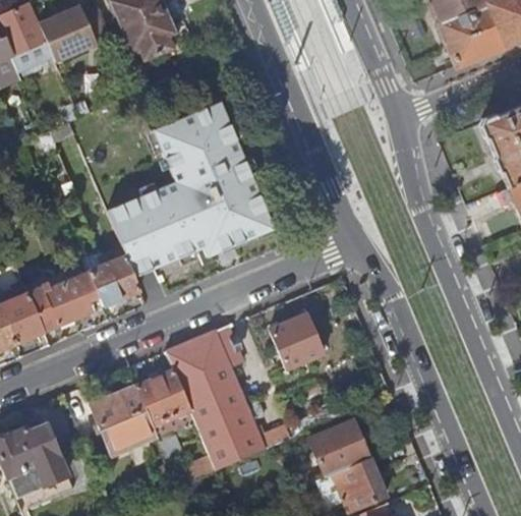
[(114,0),(127,32),(120,35),(127,51),(134,48),(135,51),(141,48),(146,57),(173,46),(169,37),(176,34),(162,2),(165,0),(114,0)]
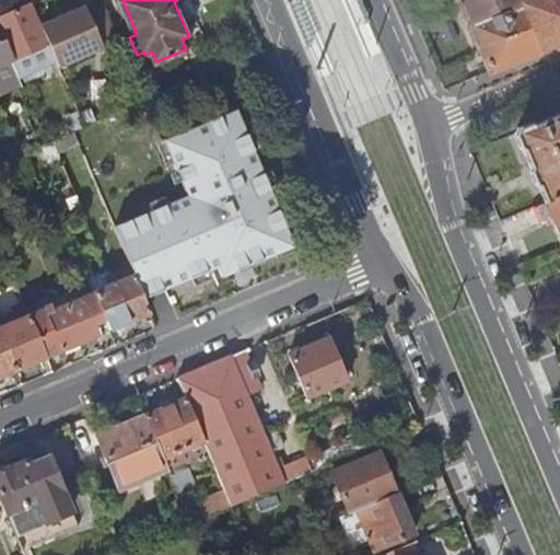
[(461,0),(490,69),(559,41),(559,0),(461,0)]
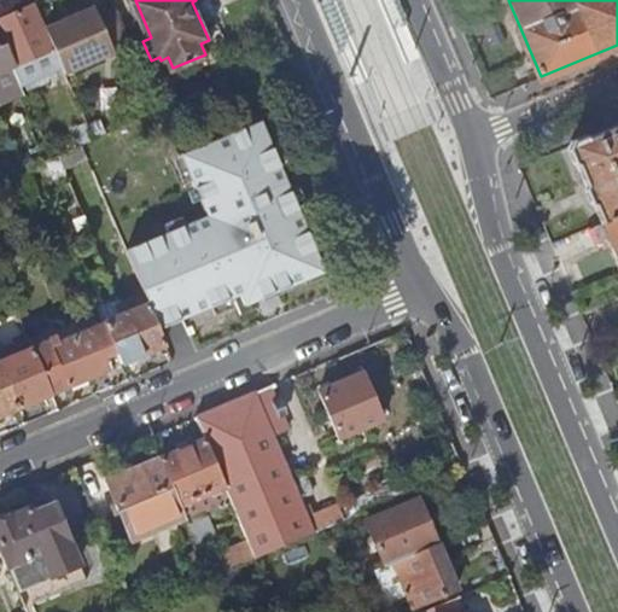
[(0,33),(1,33),(6,44),(15,63),(56,46),(46,25),(35,1),(0,16),(0,33)]
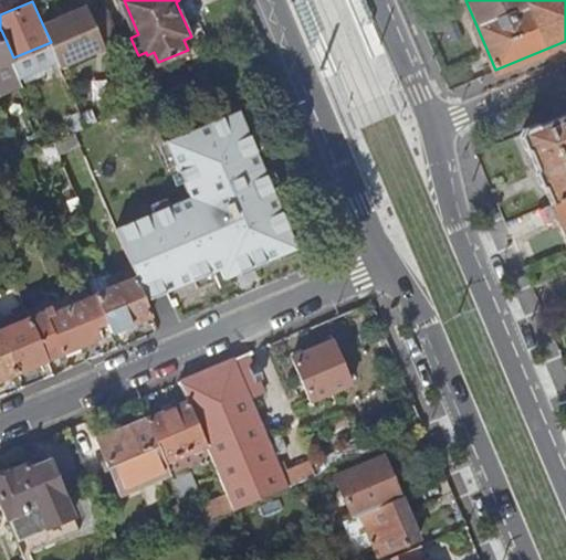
[(87,3),(42,23),(51,42),(61,65),(123,39),(106,2),(90,9),(87,3)]
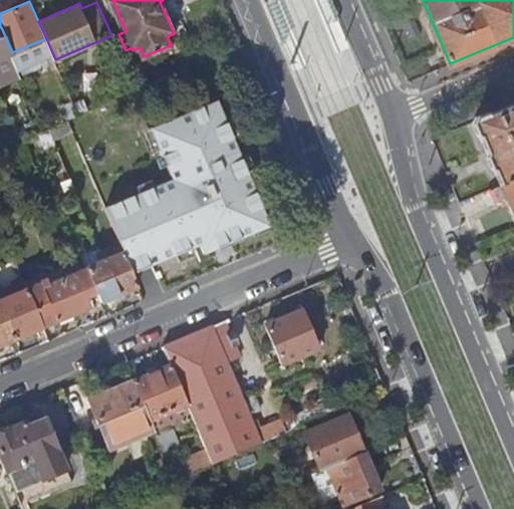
[(0,81),(1,84),(22,74),(12,52),(5,36),(0,37),(0,81)]
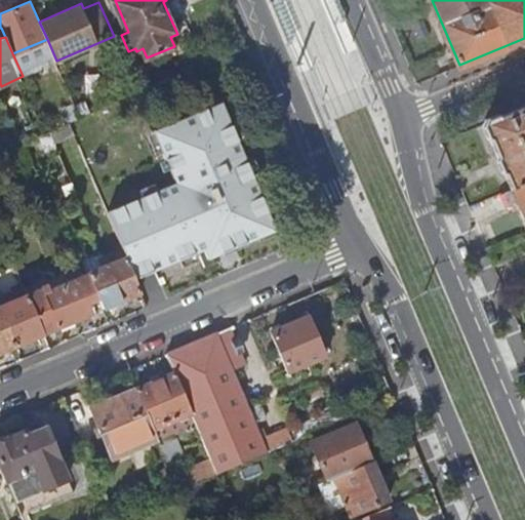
[(524,106),(483,123),(512,189),(524,183),(524,106)]
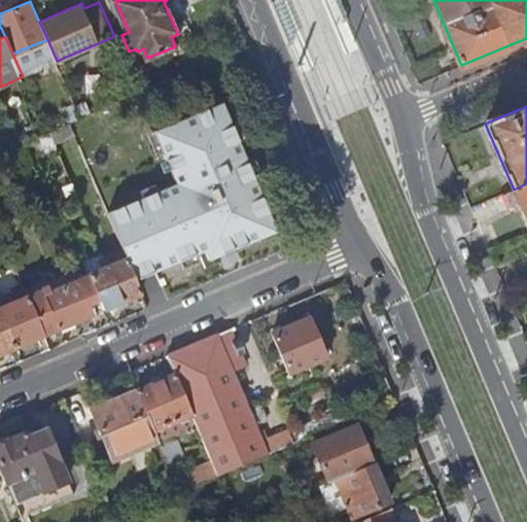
[(51,130),(56,139),(75,131),(70,122),(51,130)]
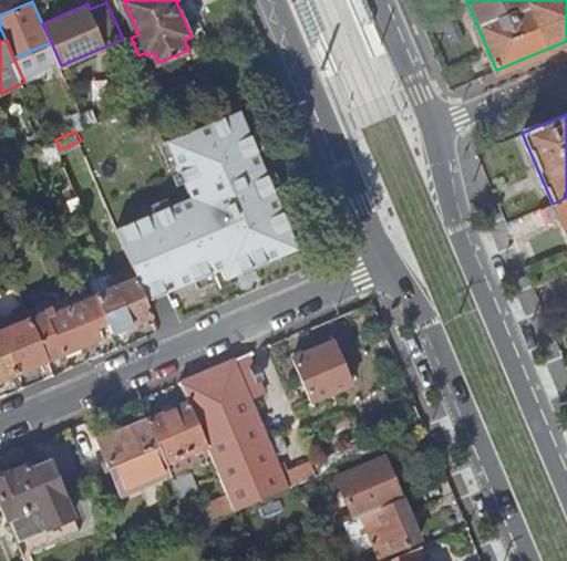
[(135,162),(111,173),(136,234),(162,222),(135,162)]
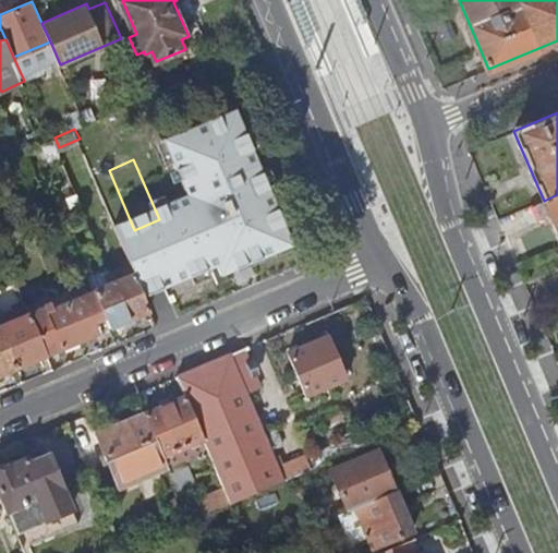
[(557,194),(544,201),(557,233),(557,194)]
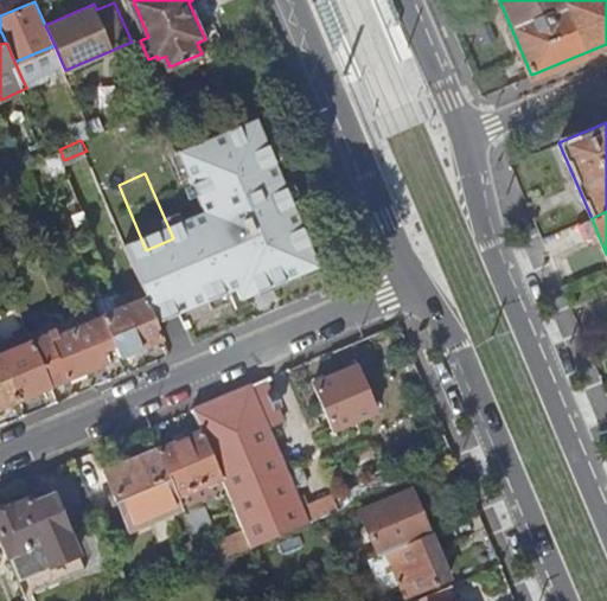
[(160,311),(172,339),(228,317),(216,287),(160,311)]
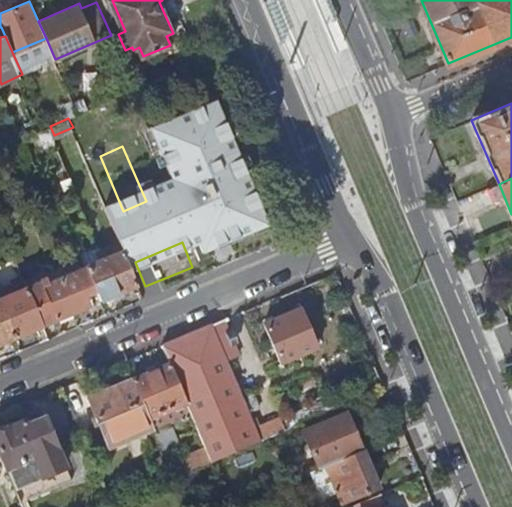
[(105,257),(120,292),(138,284),(124,249),(105,257)]
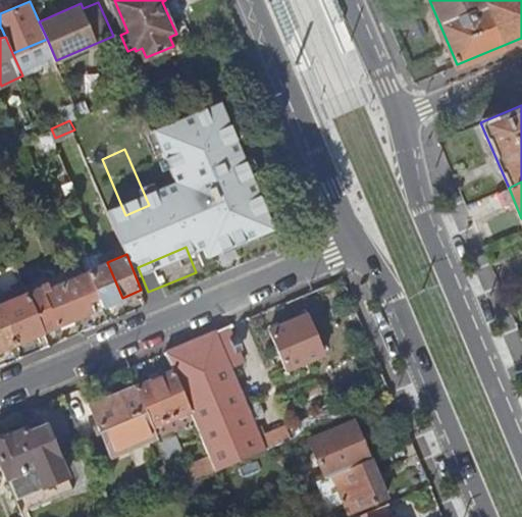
[(90,271),(100,295),(104,305),(122,298),(107,262),(89,269),(90,271)]
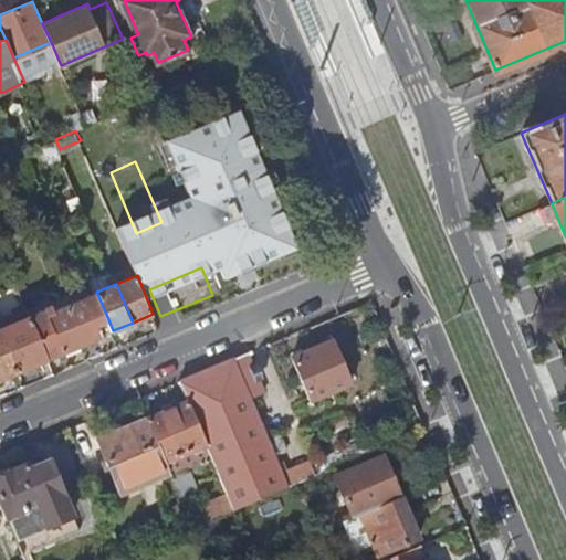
[(45,310),(63,351),(66,349),(69,355),(83,348),(81,344),(98,336),(94,326),(108,319),(97,294),(54,310),(52,306),(45,309),(45,310)]
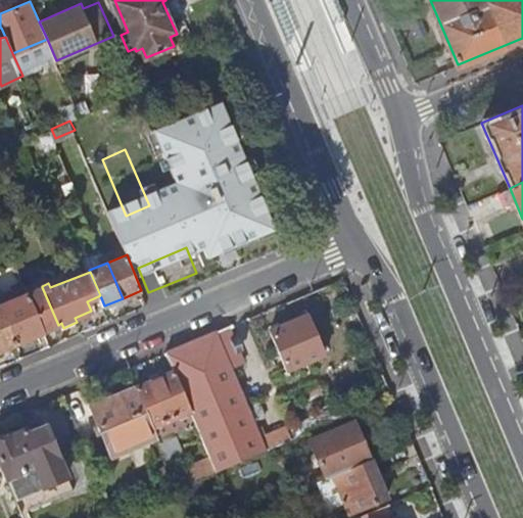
[(0,289),(0,305),(15,342),(44,331),(29,293),(30,292),(21,274),(11,278),(13,284),(0,289)]
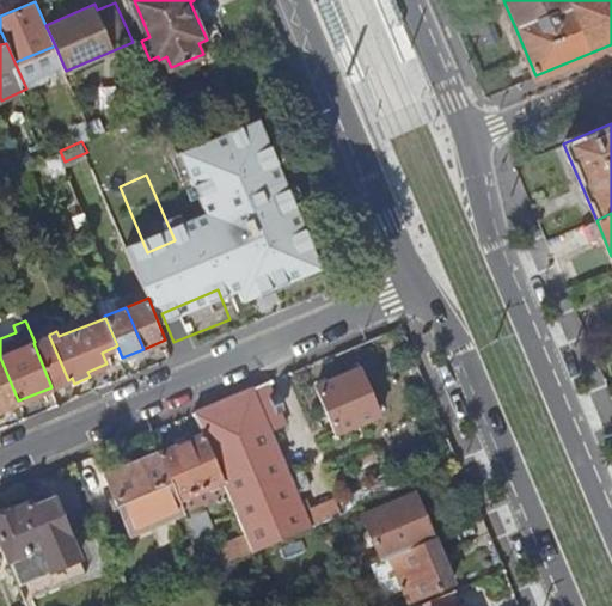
[(34,343),(51,387),(68,380),(49,336),(35,342),(34,343)]
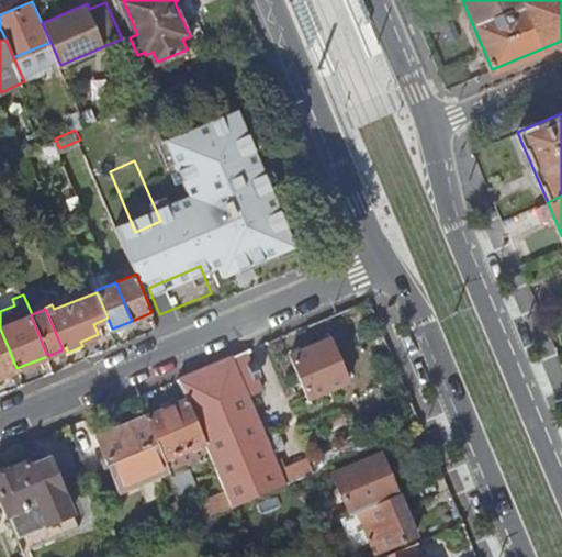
[(0,375),(17,368),(0,329),(0,375)]
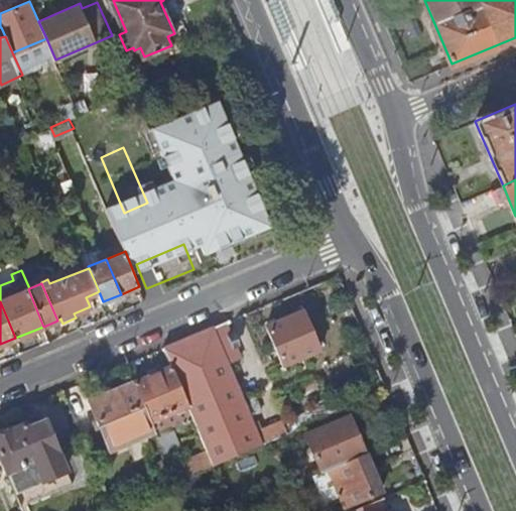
[(268,325),(284,363),(320,348),(304,309),(268,325)]
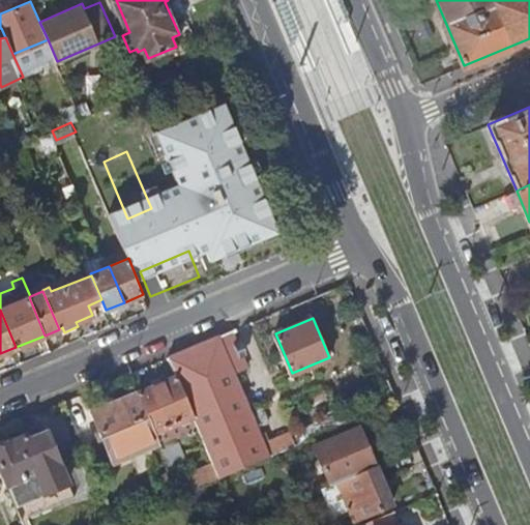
[(219,334),(234,371),(251,363),(236,327),(219,334)]
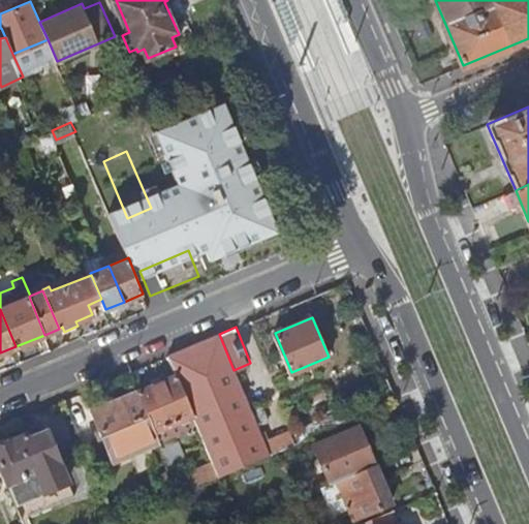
[(325,418),(306,426),(307,430),(293,436),(291,431),(275,438),(276,439),(270,441),(266,430),(260,432),(234,370),(219,334),(169,355),(177,373),(194,414),(214,463),(219,474),(330,429),(325,418)]
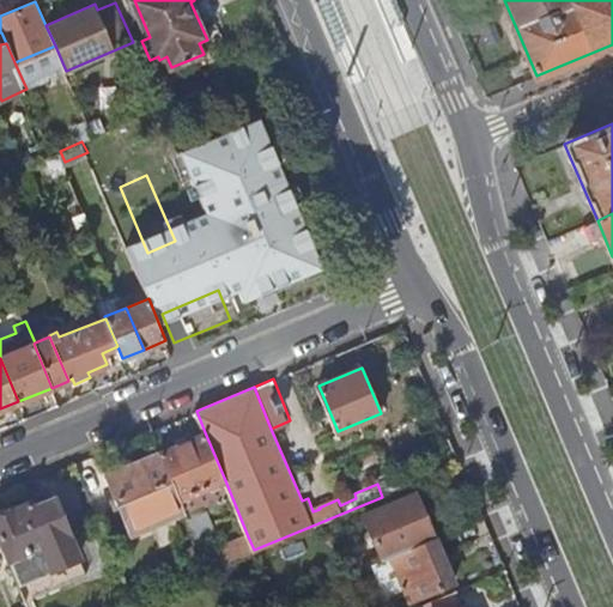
[(162,451),(181,498),(225,480),(205,432),(162,451)]
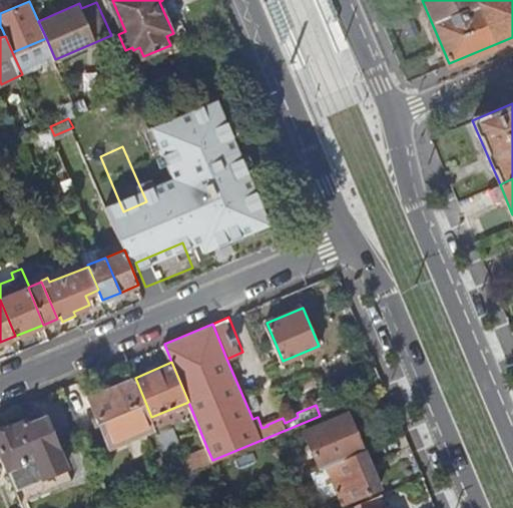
[(90,397),(111,445),(155,426),(151,417),(135,378),(90,397)]
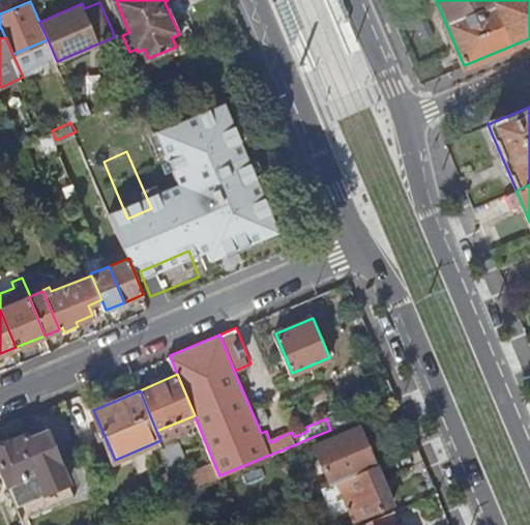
[(314,444),(330,484),(377,464),(360,425),(314,444)]
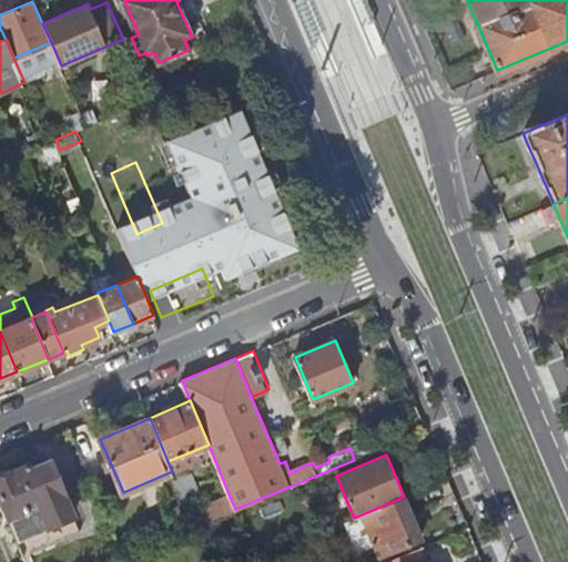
[(38,466),(53,500),(64,496),(50,460),(38,466)]
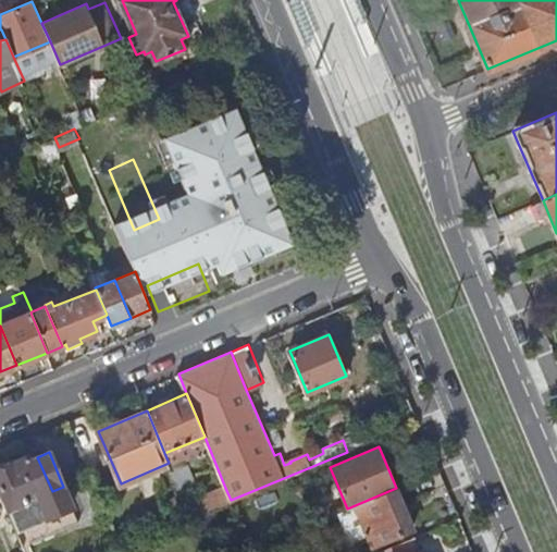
[(0,467),(0,488),(24,546),(46,536),(32,500),(52,491),(37,457),(28,461),(26,456),(0,467)]
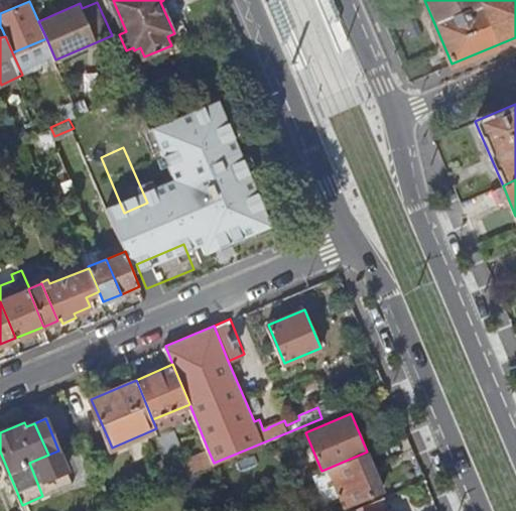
[(48,455),(62,488),(72,484),(58,451),(48,455)]
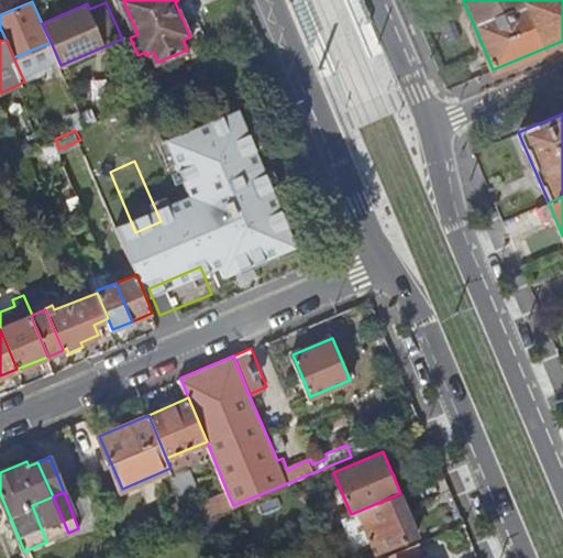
[(205,503),(210,516),(233,505),(228,493),(205,503)]
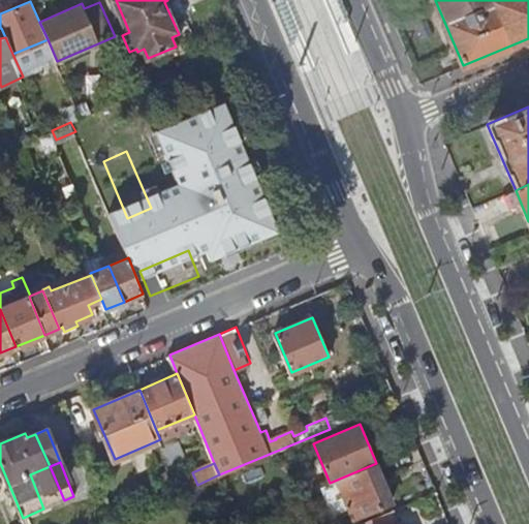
[(320,486),(333,514),(350,505),(355,518),(393,502),(376,463),(330,483),(320,486)]
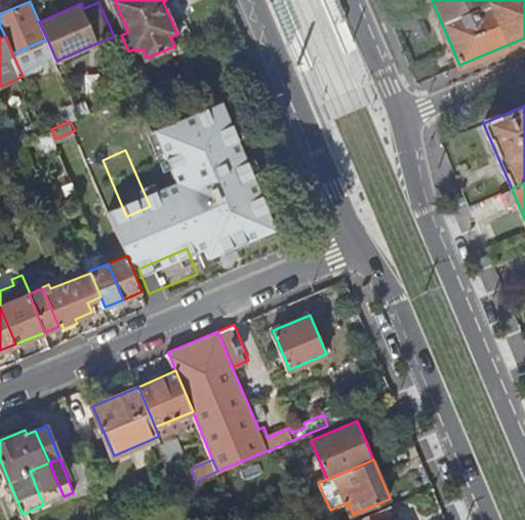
[(30,471),(43,505),(64,496),(49,463),(30,471)]
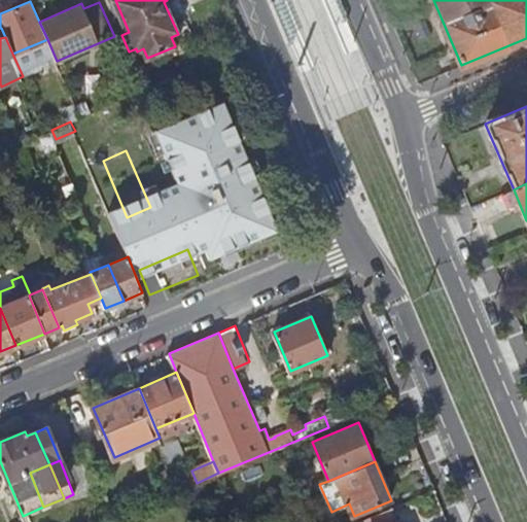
[(386,510),(361,520),(362,521),(388,521),(391,521),(386,510)]
